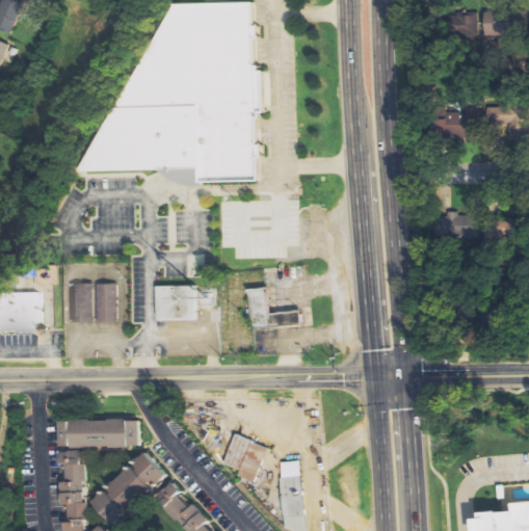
[(22,0),(0,0),(0,26),(12,30),(22,0)]
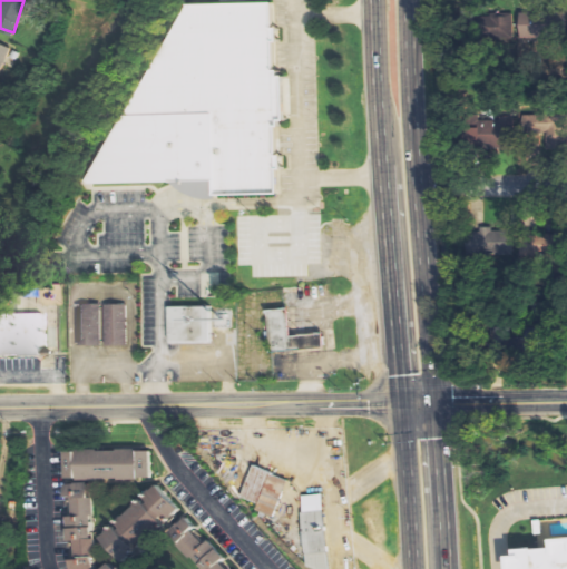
[(185,3),(84,178),(84,183),(209,180),(211,194),(273,193),(273,167),(277,167),(276,157),(272,154),(271,129),(275,120),(281,120),(280,75),(270,69),(269,1),(185,3)]
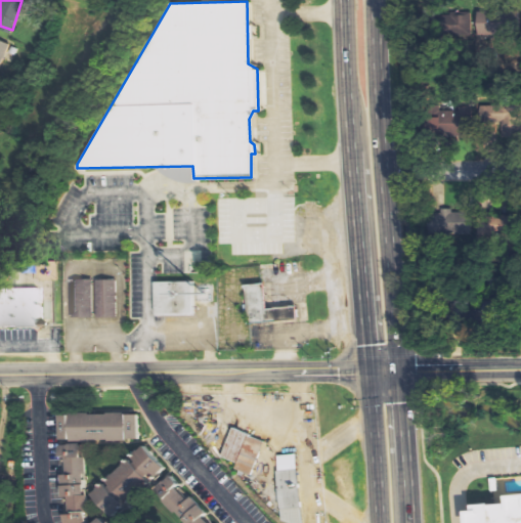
[(502,33),(501,11),(475,12),(476,35),(502,33)]
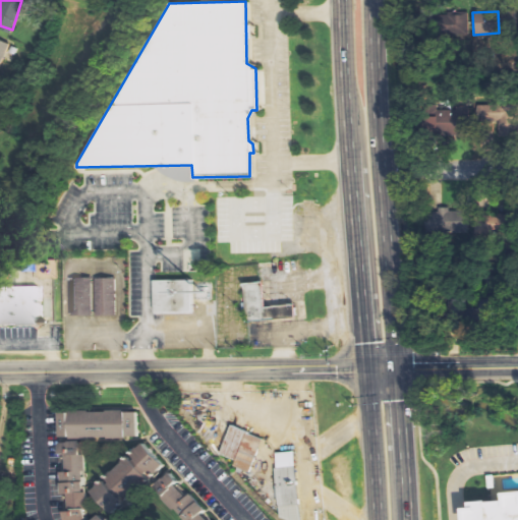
[(466,13),(440,14),(441,38),(466,37),(466,13)]
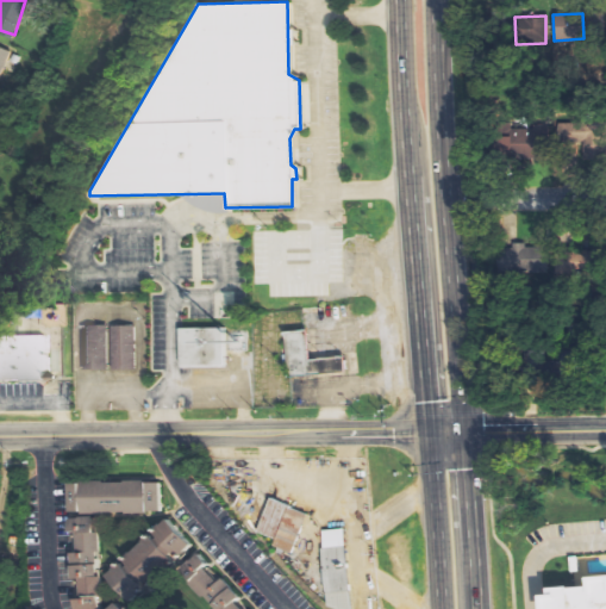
[(0,73),(10,50),(0,45),(0,73)]
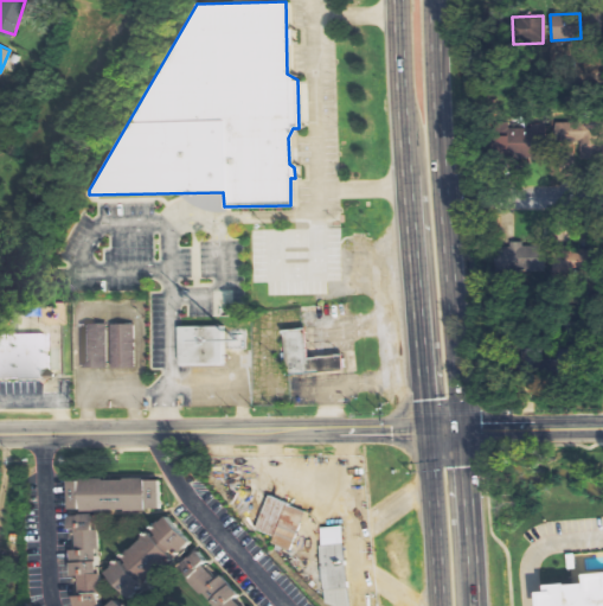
[(595,141),(596,122),(555,120),(553,139),(595,141)]
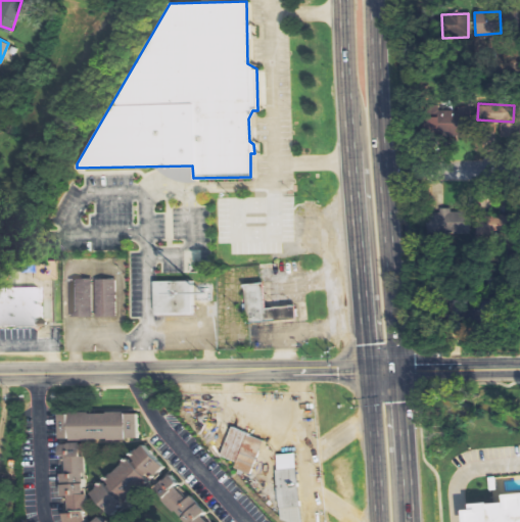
[(464,108),(436,109),(437,134),(465,133),(464,108)]
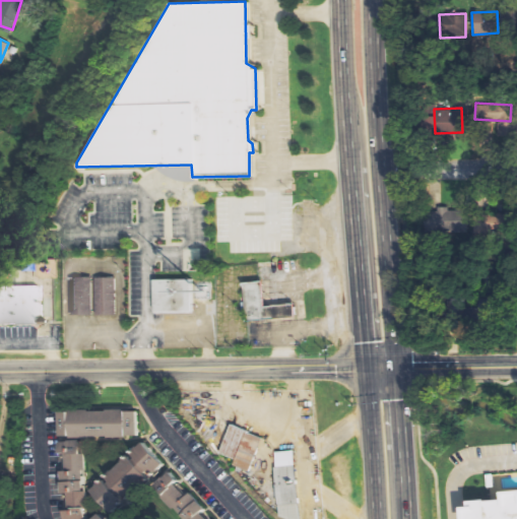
[(190,165),(163,165),(163,172),(170,172),(170,180),(190,180),(190,165)]
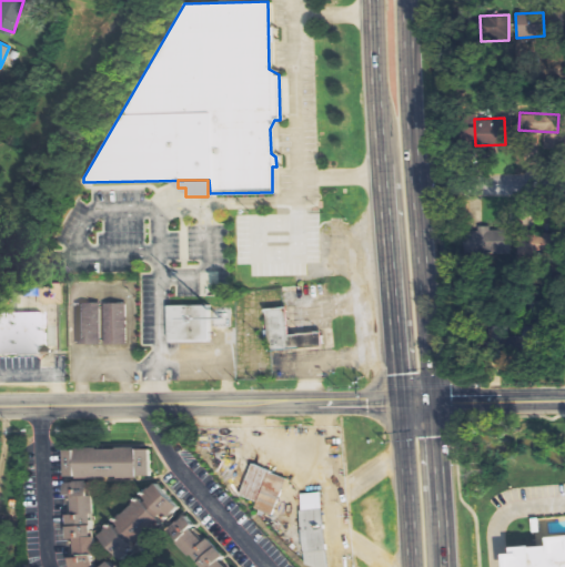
[(475,228),(475,253),(508,252),(508,228),(475,228)]
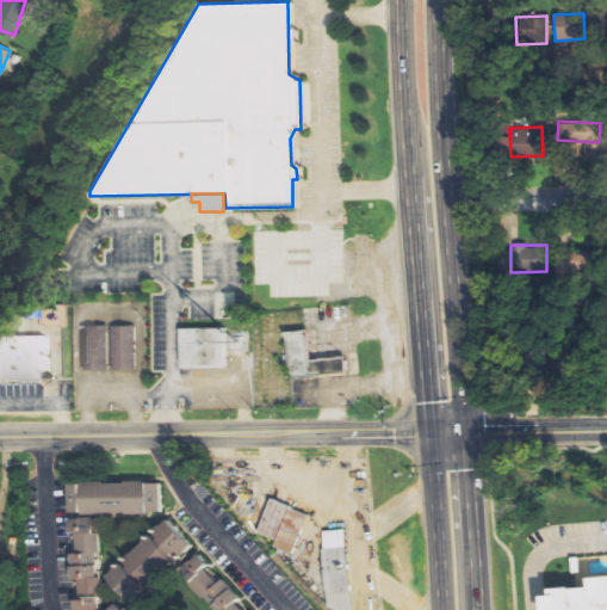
[(84,370),(107,370),(106,324),(82,325),(84,370)]
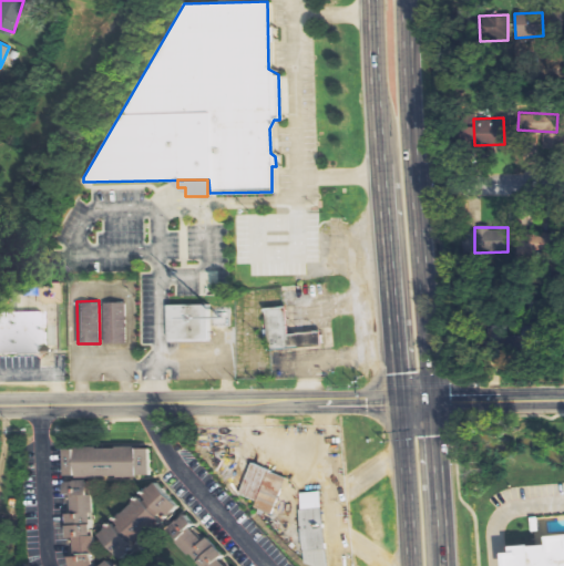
[(104,343),(125,342),(124,301),(103,301),(104,343)]
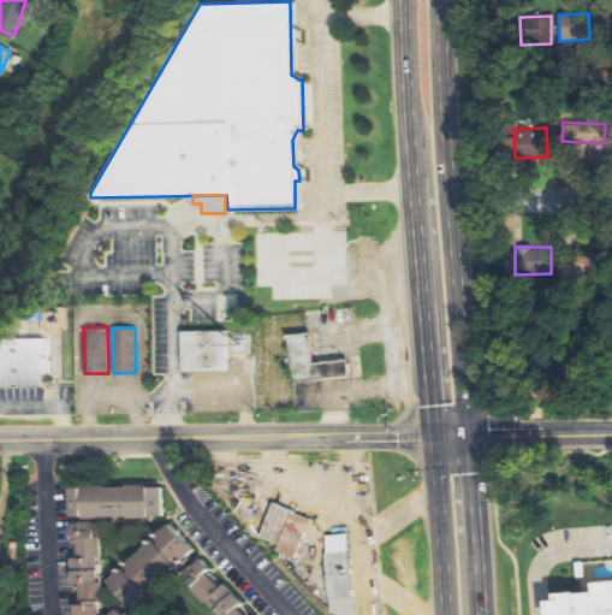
[(179,331),(180,371),(227,371),(227,354),(243,353),(243,338),(230,338),(230,330),(179,331)]
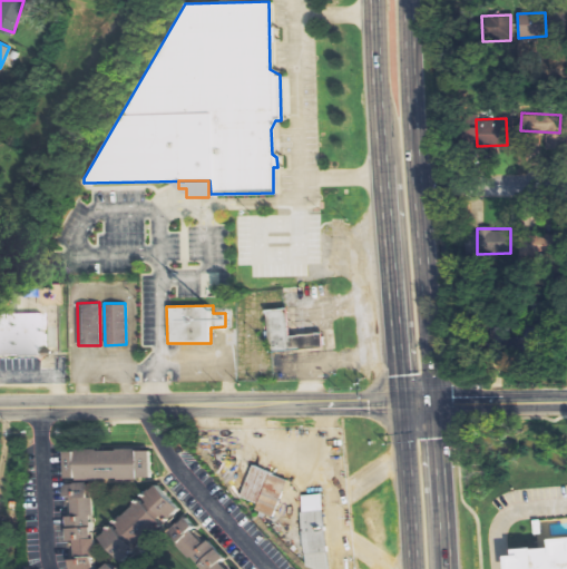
[(267,350),(322,346),(321,333),(289,335),(286,307),(265,310),(267,350)]
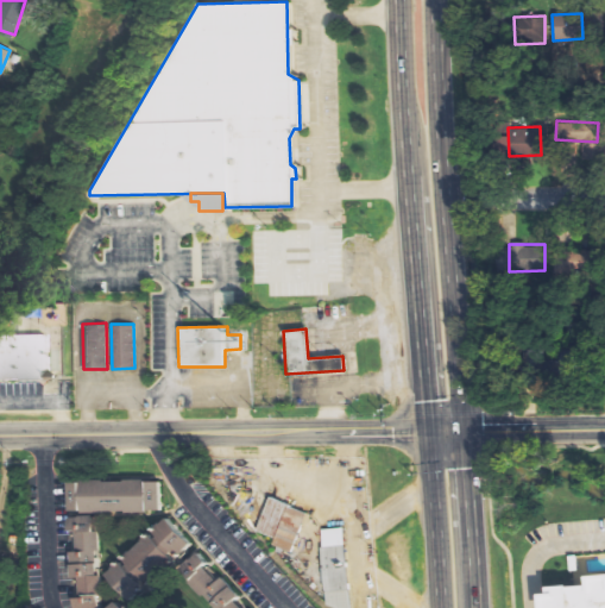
[(0,378),(45,377),(44,333),(0,333),(0,378)]
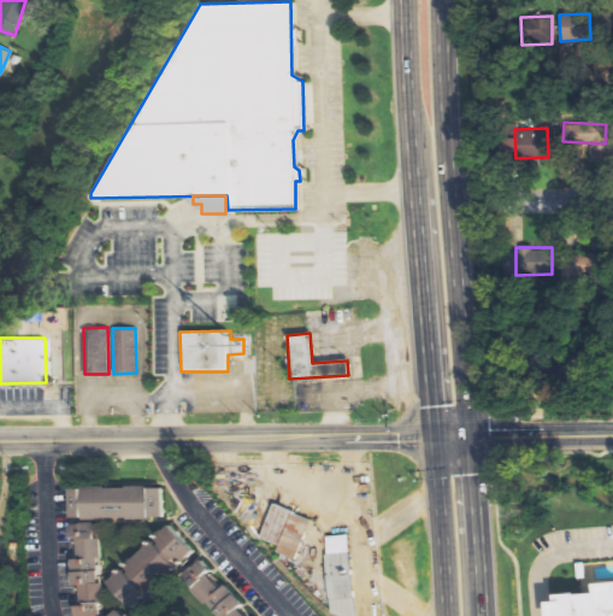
[(157,484),(65,484),(65,515),(157,515),(157,484)]
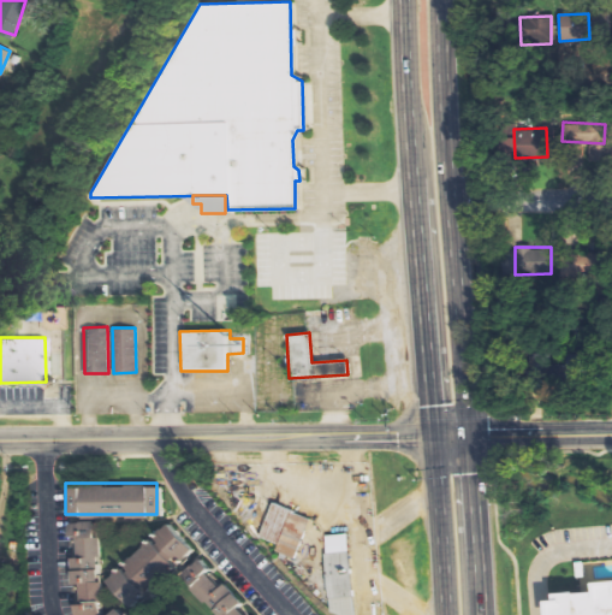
[(309,519),(271,503),(257,536),(277,544),(274,550),(293,559),(309,519)]
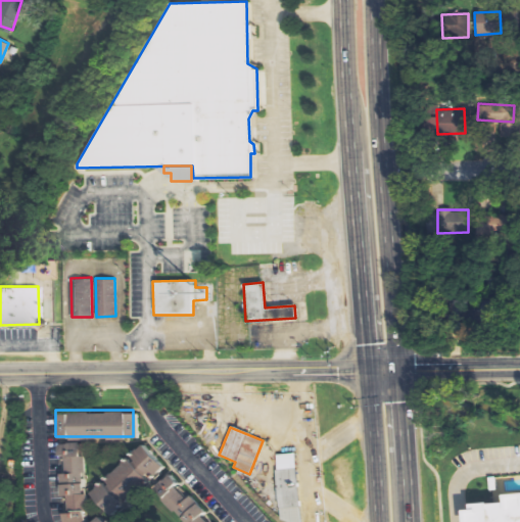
[(61,521),(84,521),(80,440),(57,441),(61,521)]
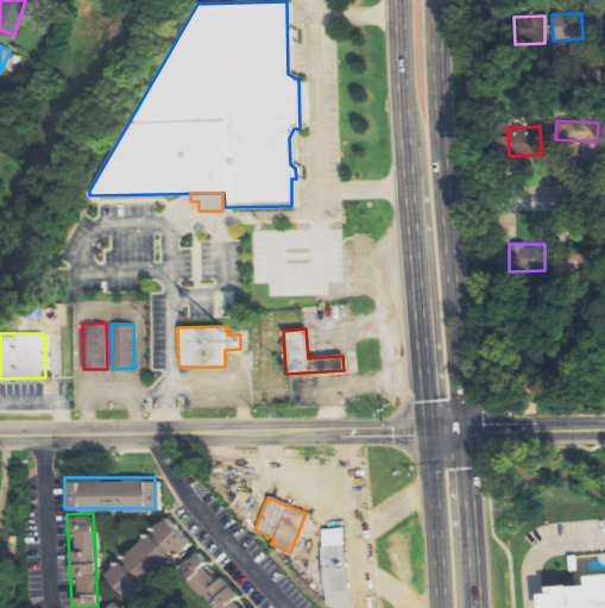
[(187,543),(162,515),(100,572),(125,600),(187,543)]
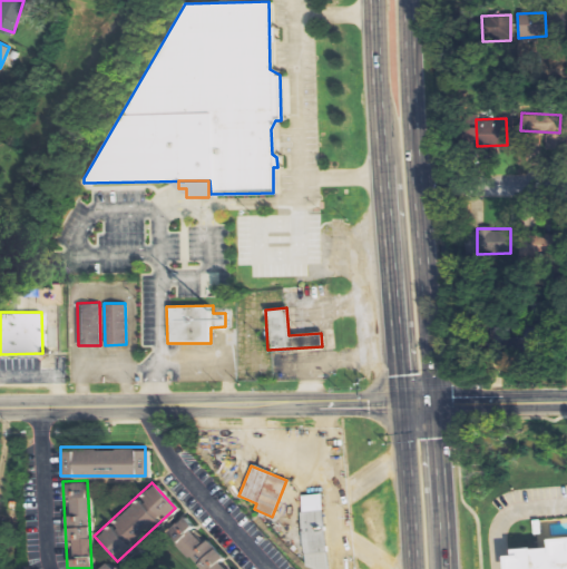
[(299,494),(303,568),(325,568),(321,493),(299,494)]
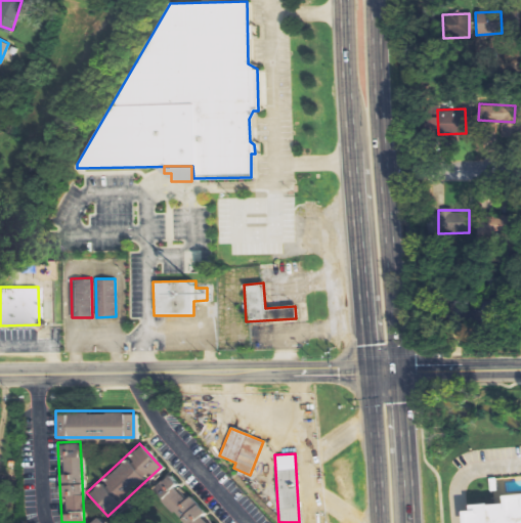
[(211,522),(166,473),(148,488),(180,522),(211,522)]
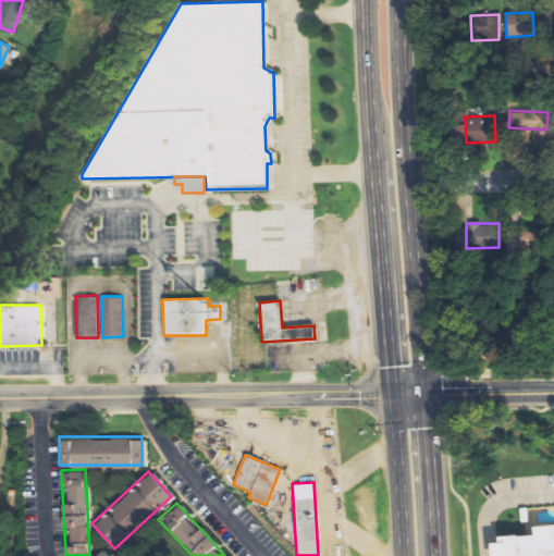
[(495,555),(494,542),(507,540),(502,535),(538,533),(537,526),(553,523),(553,555),(495,555)]
